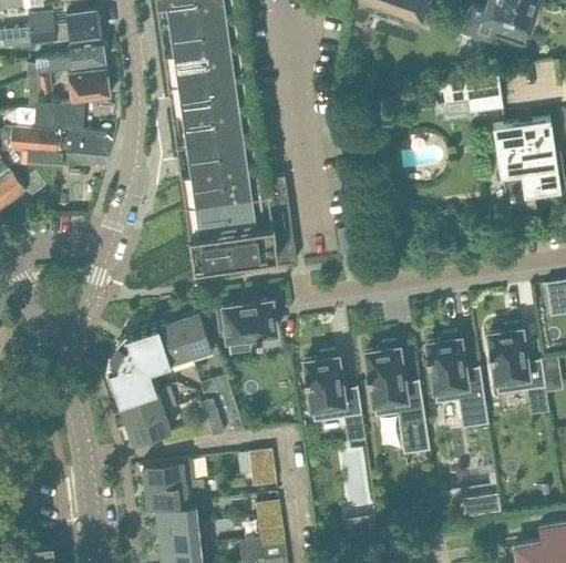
[(0,0),(0,11),(24,9),(44,7),(43,0),(0,0)]
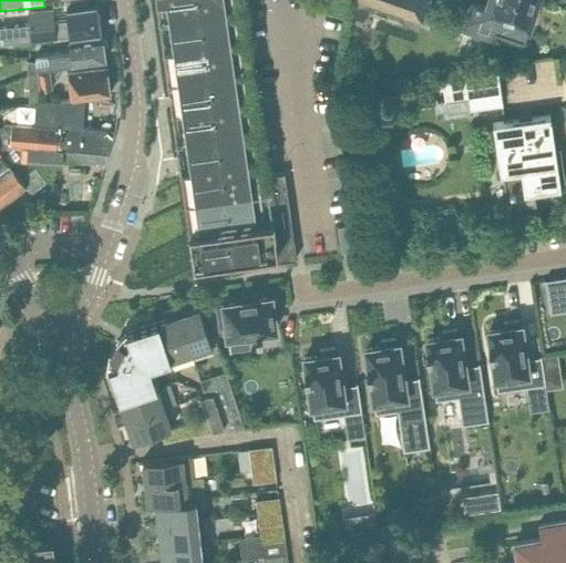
[(244,11),(242,0),(155,0),(171,101),(177,100),(178,113),(173,114),(179,161),(186,161),(187,174),(181,175),(194,268),(249,260),(250,268),(297,262),(285,176),(259,180),(236,12),(244,11)]
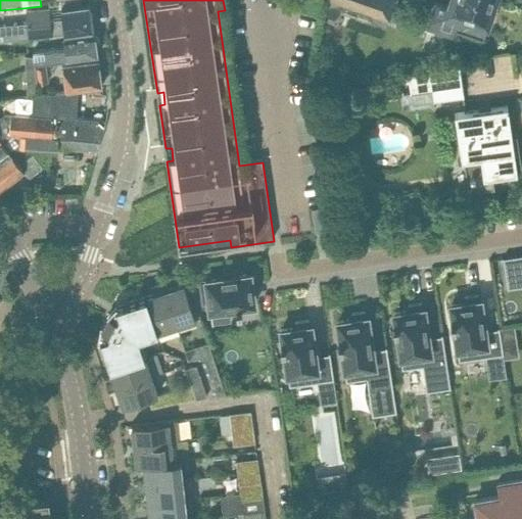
[(340,0),(338,6),(344,8),(350,10),(353,0),(340,0)]
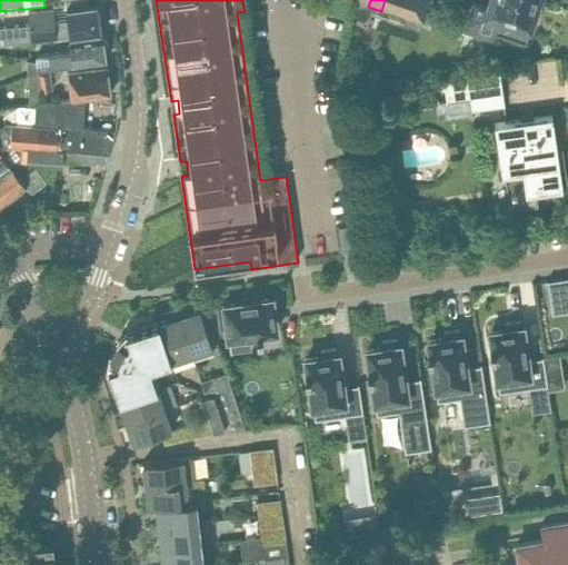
[(396,16),(400,0),(385,0),(381,11),(396,16)]
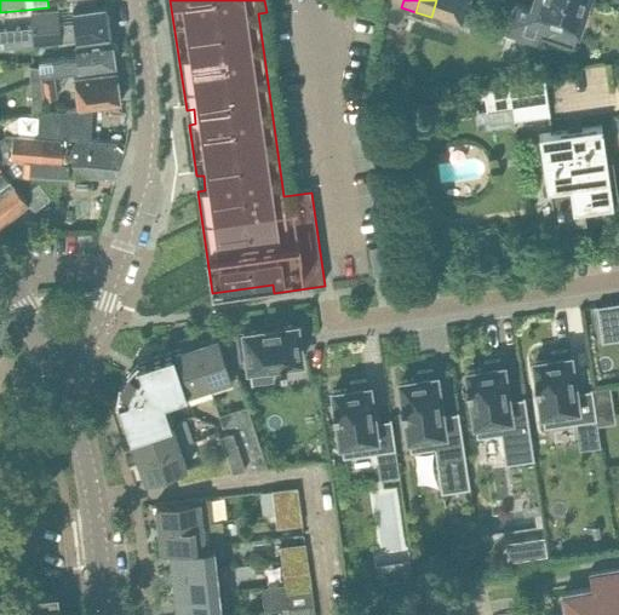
[(445,22),(453,0),(436,0),(431,17),(445,22)]
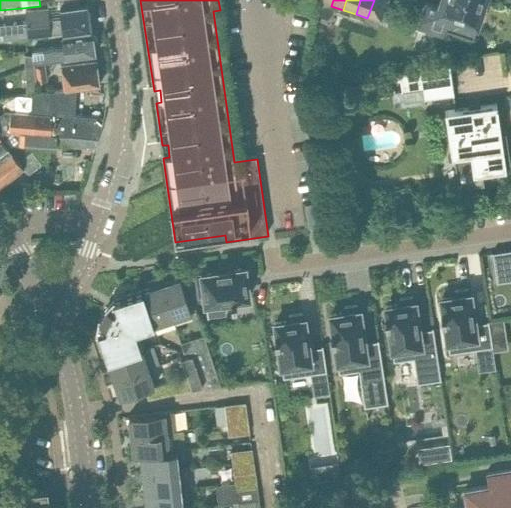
[(384,0),(374,0),(367,18),(381,23),(389,1),(384,0)]
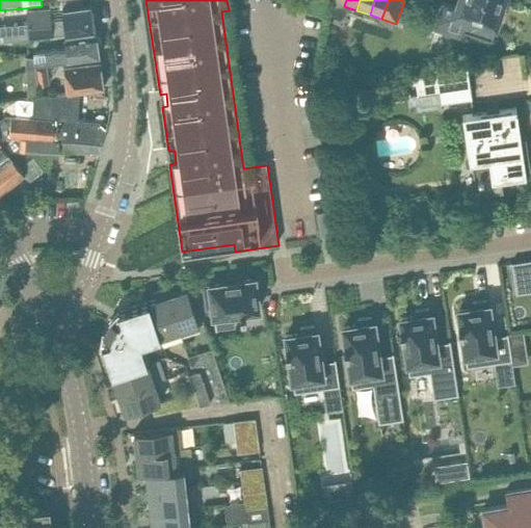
[(493,43),(505,4),(494,0),(458,0),(456,8),(443,4),(434,28),(461,37),(462,33),(493,43)]
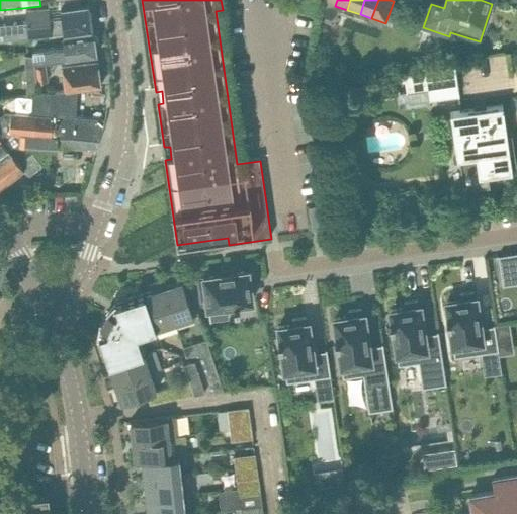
[(324,2),(320,23),(334,28),(341,8),(335,6),(324,2)]
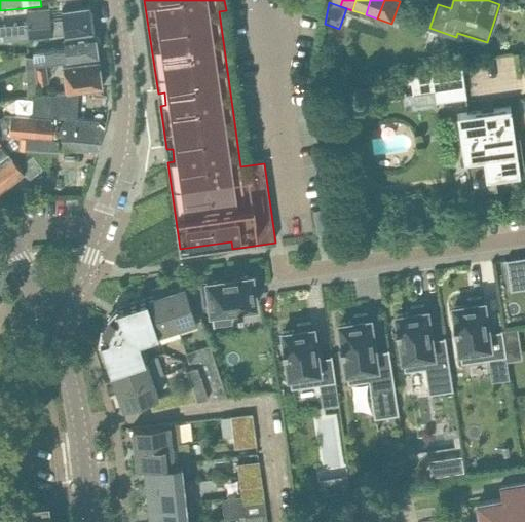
[(24,26),(0,28),(0,44),(64,37),(75,36),(95,33),(91,9),(91,6),(61,11),(63,25),(51,26),(50,11),(27,14),(28,26),(24,26)]
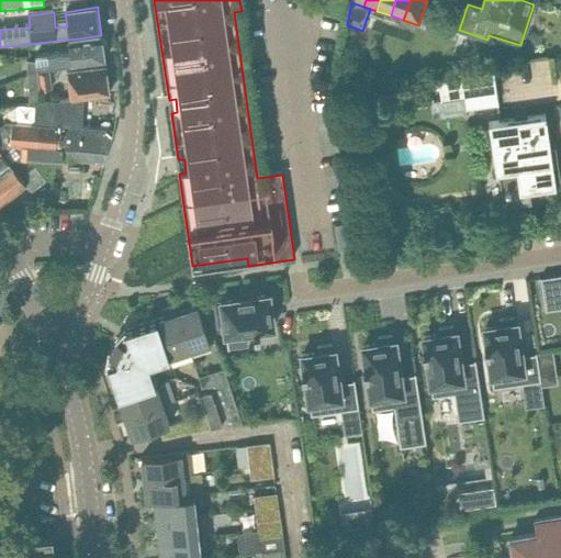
[(35,105),(41,105),(40,95),(44,93),(42,76),(51,75),(49,71),(53,70),(105,63),(104,54),(107,49),(107,45),(102,42),(102,40),(68,44),(69,54),(36,58),(36,62),(27,62),(31,107),(35,105)]
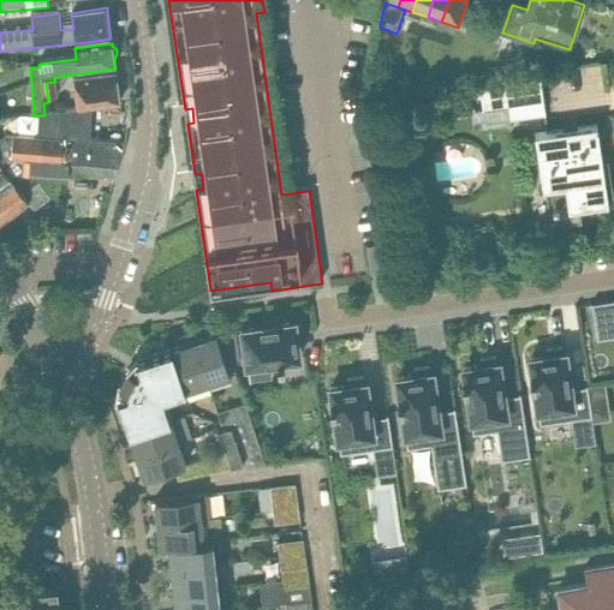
[(90,142),(93,112),(93,109),(120,106),(117,75),(76,79),(81,113),(39,115),(39,138),(13,136),(13,160),(70,165),(119,169),(124,144),(90,142)]
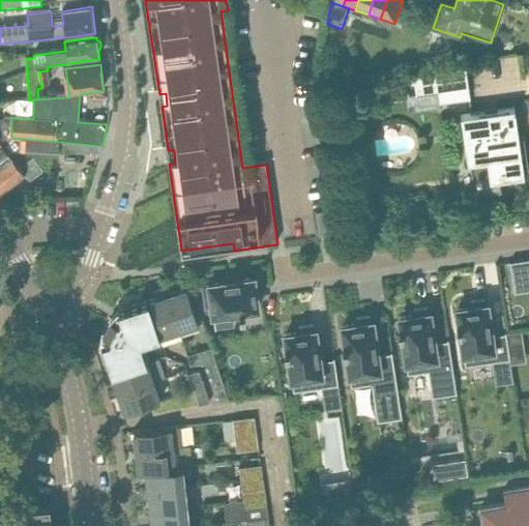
[(41,88),(50,87),(48,70),(39,71),(41,88)]
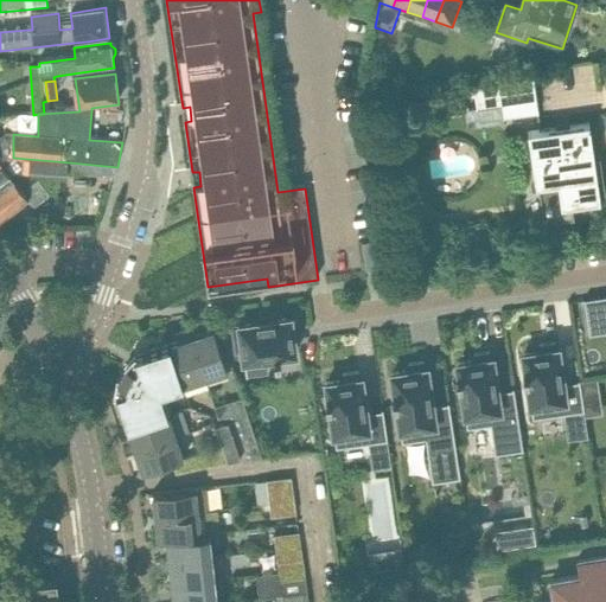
[(485,89),(474,90),(478,111),(502,108),(504,121),(508,120),(538,115),(536,100),(534,82),(485,89)]
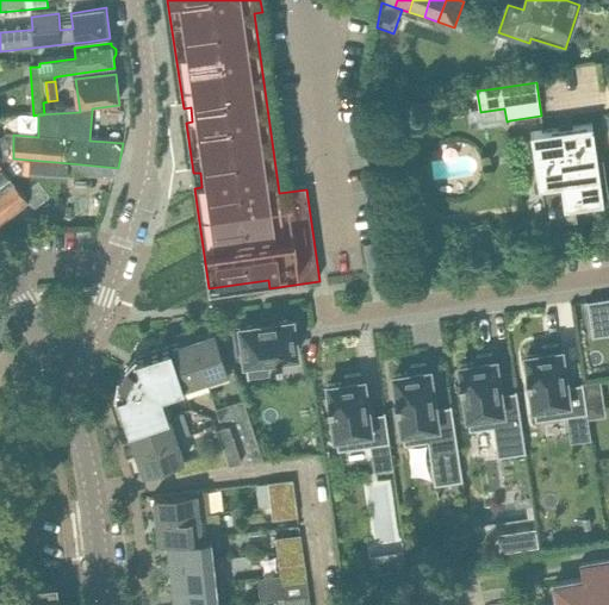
[(532,137),(544,226),(577,222),(575,203),(603,199),(592,128),(532,137)]
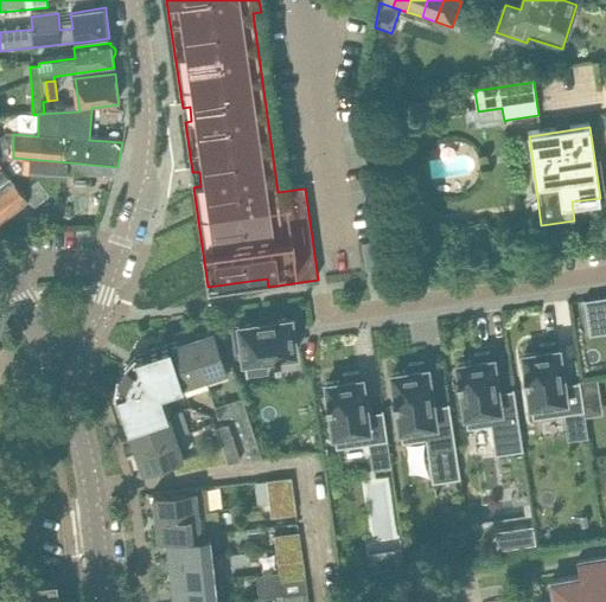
[(13,134),(7,134),(0,139),(0,167),(13,158),(13,134)]
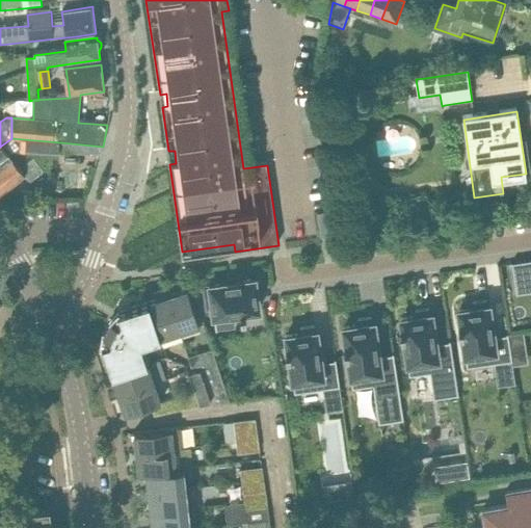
[(11,138),(0,147),(0,196),(25,178),(30,184),(44,174),(33,160),(21,170),(12,159),(22,152),(59,155),(60,142),(11,138)]
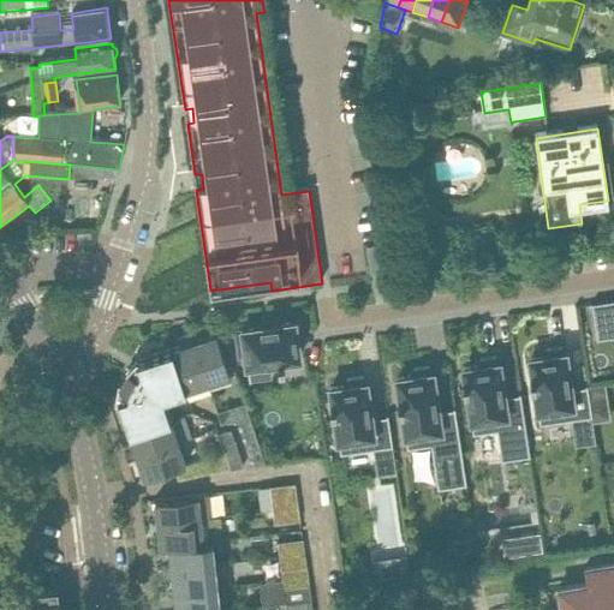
[(369,250),(375,274),(391,270),(383,245),(369,250)]
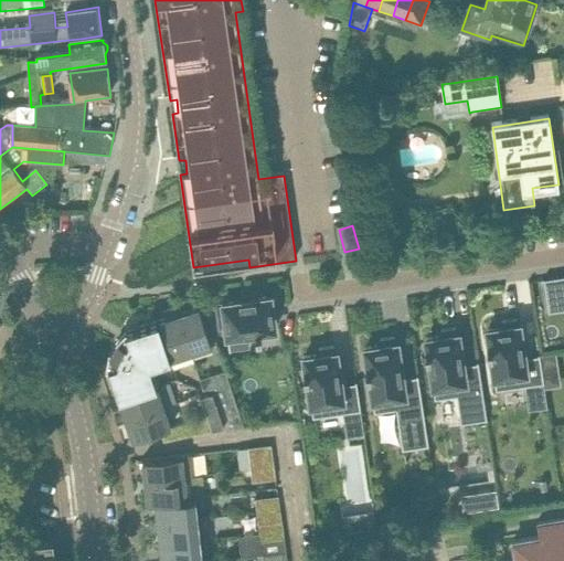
[(563,278),(544,283),(549,315),(563,313),(563,278)]
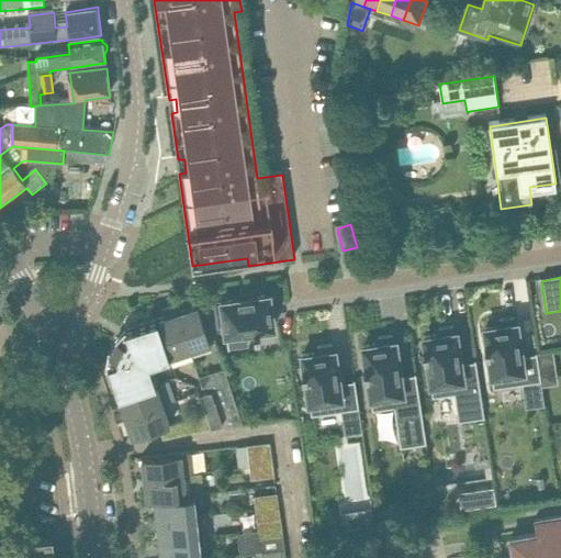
[(239,301),(222,304),(228,352),(229,352),(229,349),(247,347),(246,334),(255,333),(256,335),(260,334),(260,332),(275,331),(272,314),(278,313),(276,299),(270,300),(270,298),(254,300),(253,299),(239,301)]
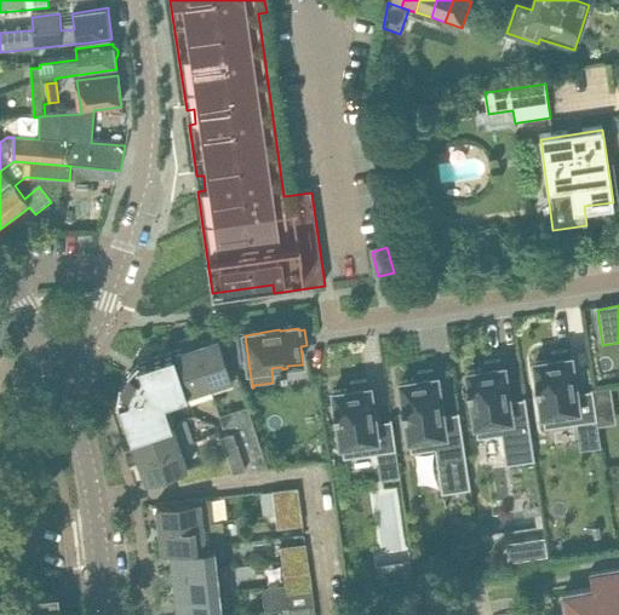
[(196,348),(211,390),(234,383),(219,339),(196,348)]
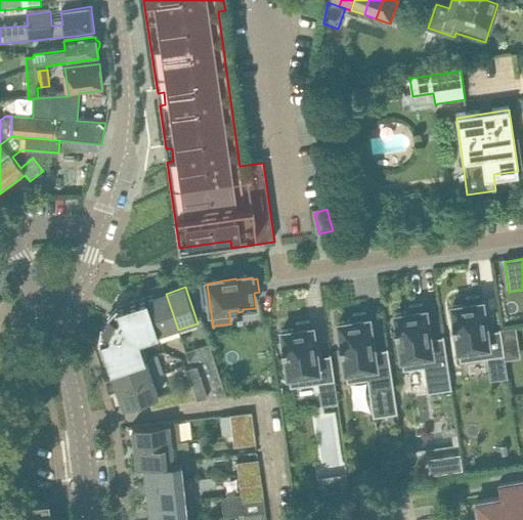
[(146,300),(159,336),(178,330),(166,294),(164,288),(151,292),(154,298),(146,300)]
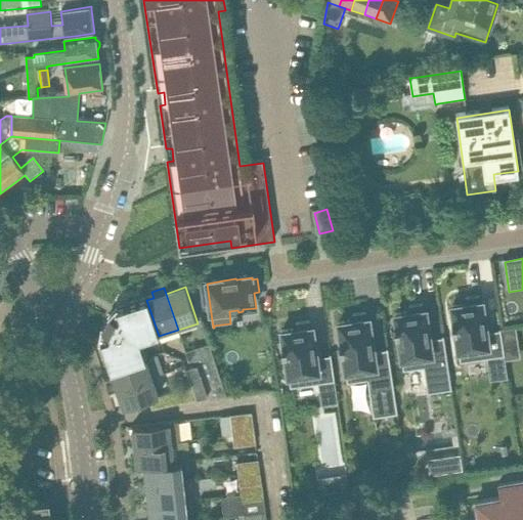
[(505,357),(500,331),(486,333),(482,303),(480,304),(480,298),(466,300),(467,306),(451,308),(453,321),(452,321),(452,327),(454,326),(461,364),(505,357)]
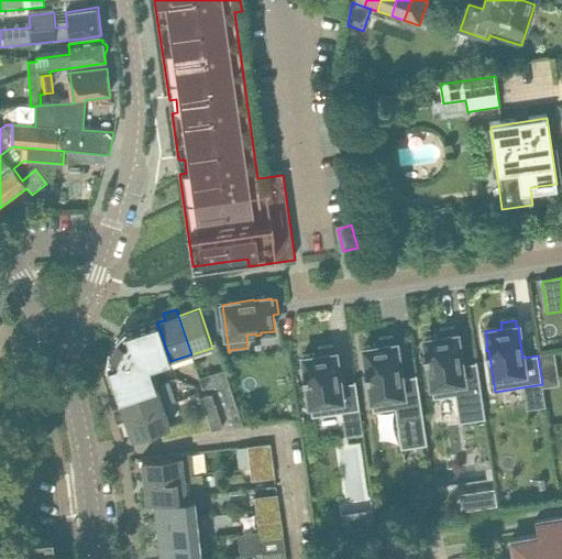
[(119,402),(157,388),(151,368),(171,361),(157,322),(124,333),(129,346),(128,347),(118,342),(110,358),(120,362),(120,364),(108,368),(119,402)]
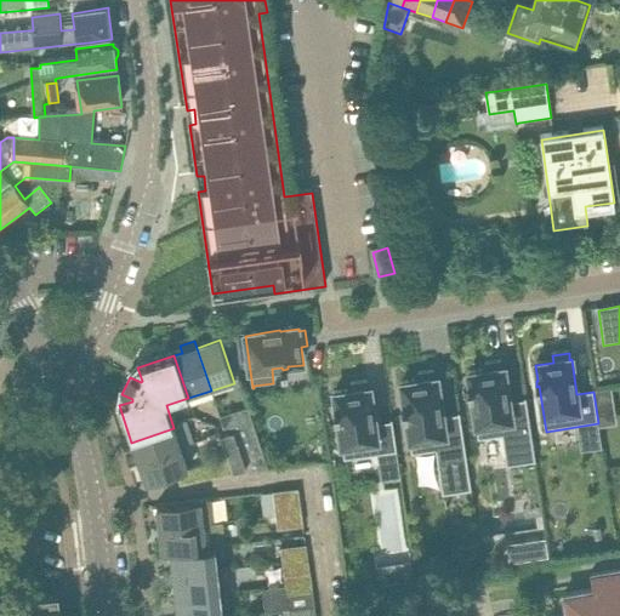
[(535,465),(527,400),(524,400),(524,403),(510,404),(505,370),(502,370),(501,363),(484,366),(485,372),(468,375),(470,385),(467,385),(468,391),(471,391),(478,441),(502,438),(507,468),(535,465)]
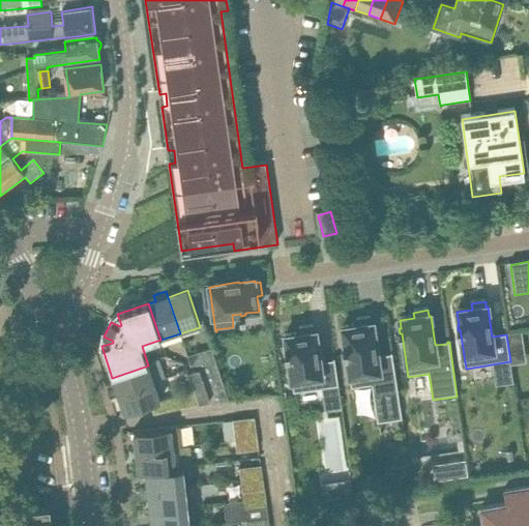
[(402,420),(392,354),(391,355),(391,356),(378,358),(373,324),(372,324),(371,319),(356,321),(357,326),(343,328),(345,346),(343,346),(344,351),(346,351),(352,389),(361,388),(370,387),(376,425),(385,422),(402,420)]
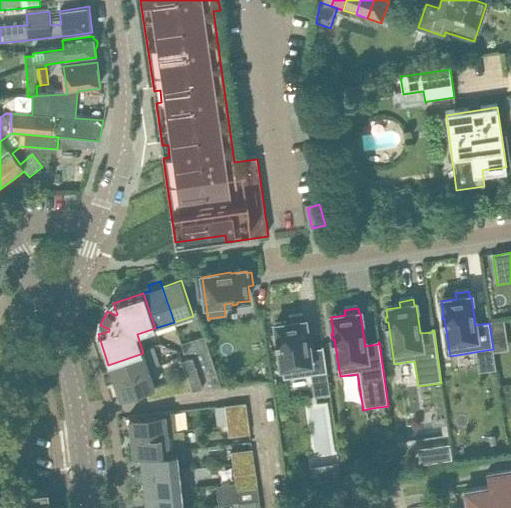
[(277,336),(275,337),(276,341),(278,341),(284,381),(327,374),(323,348),(322,348),(322,349),(310,351),(305,321),(303,321),(303,316),(289,318),(290,323),(275,326),(277,336)]
